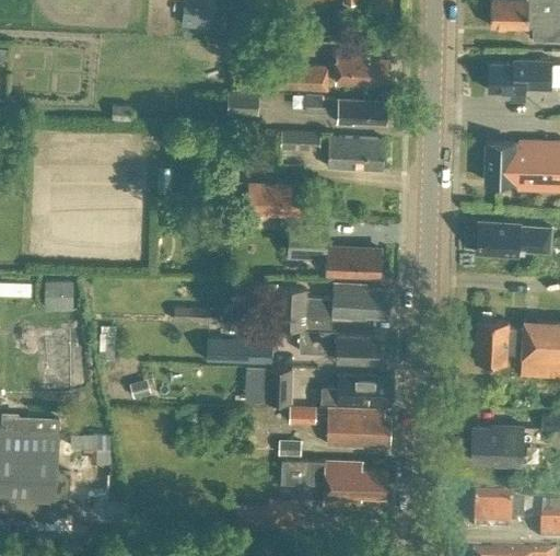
[(559,42),(559,0),(526,0),(527,1),(490,0),(489,30),(533,31),(533,42),(559,42)]
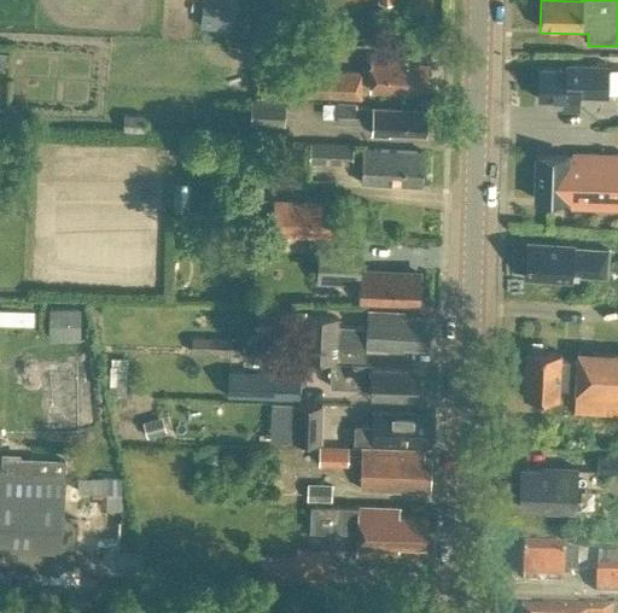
[(361,103),(362,76),(309,74),(309,63),(285,62),(285,85),(308,86),(308,100),(361,103)]
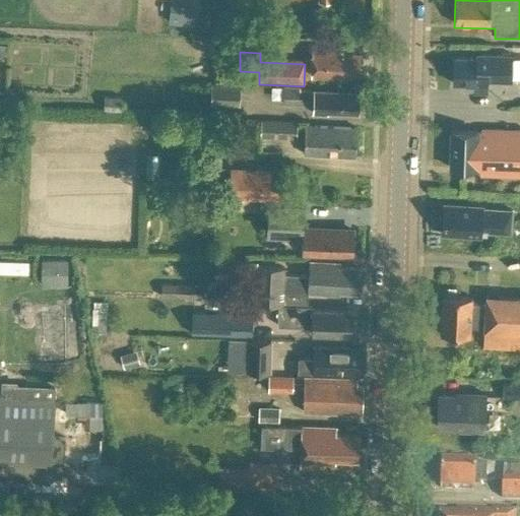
[(358,79),(359,56),(341,55),(341,54),(312,53),(311,79),(337,80),(340,79),(358,79)]
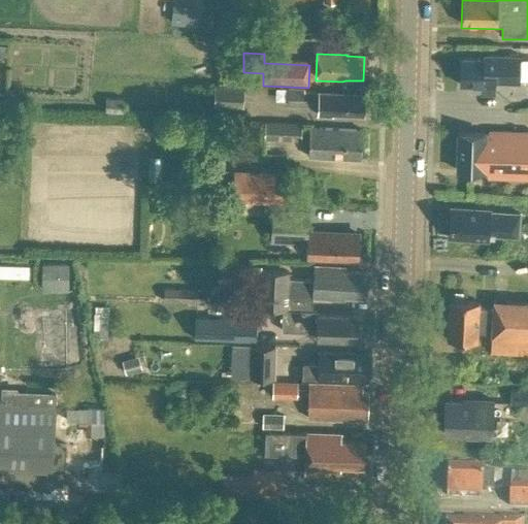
[(520,63),(495,62),(483,62),(483,58),(461,57),(460,61),(460,88),(482,89),(482,97),(494,97),(494,85),(519,85),(520,63)]
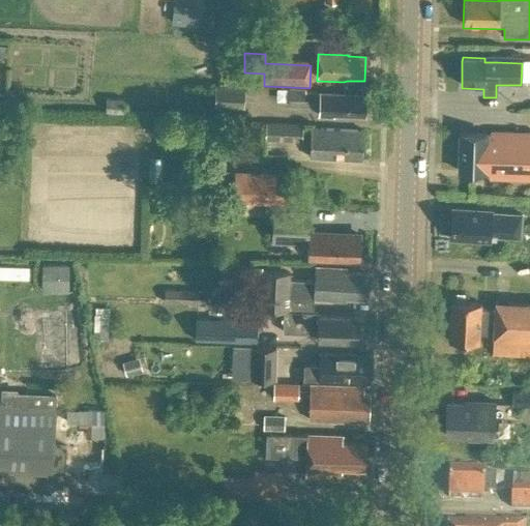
[(216,89),(215,110),(244,111),(245,90),(216,89)]
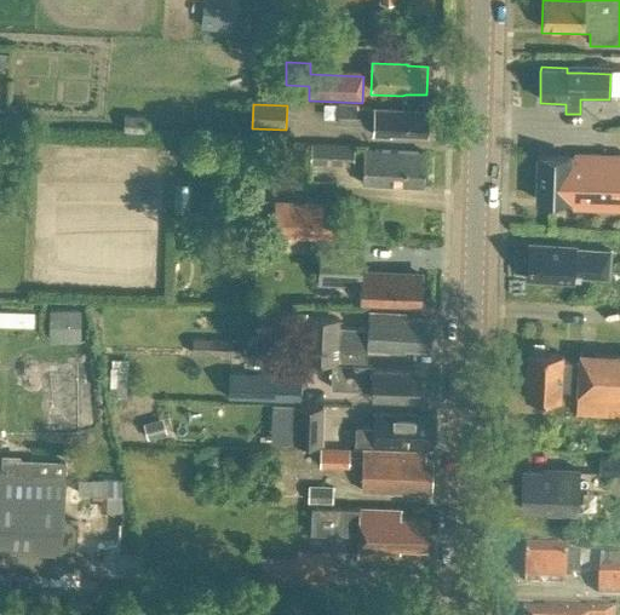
[(337,127),(373,128),(372,138),(394,139),(394,136),(426,138),(428,114),(357,111),(357,108),(338,108),(337,127)]
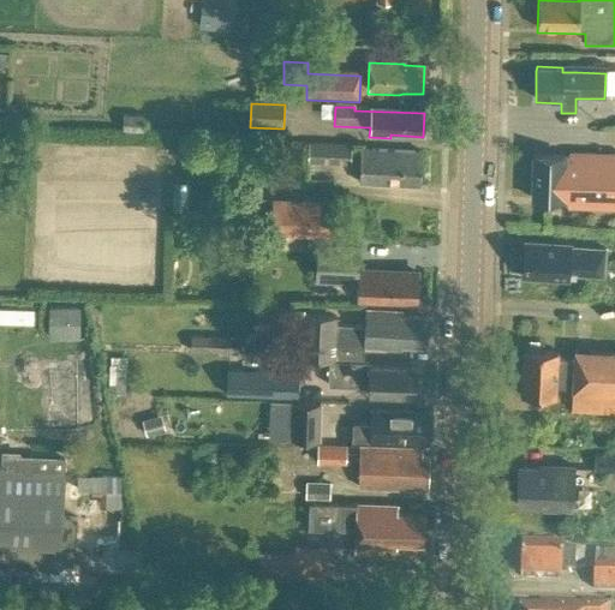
[(142,136),(143,119),(123,118),(123,136),(142,136)]
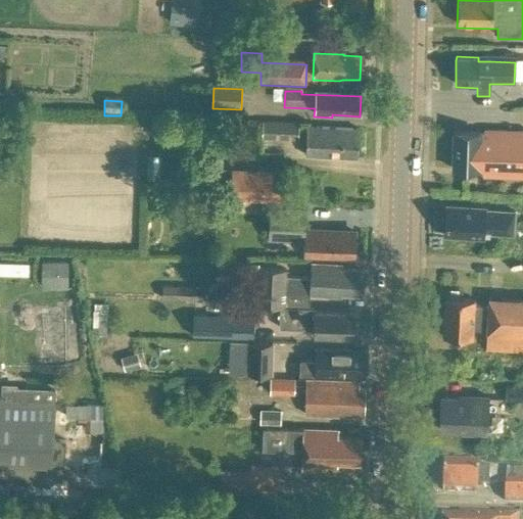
[(262,143),(298,144),(298,126),(262,125),(262,143)]
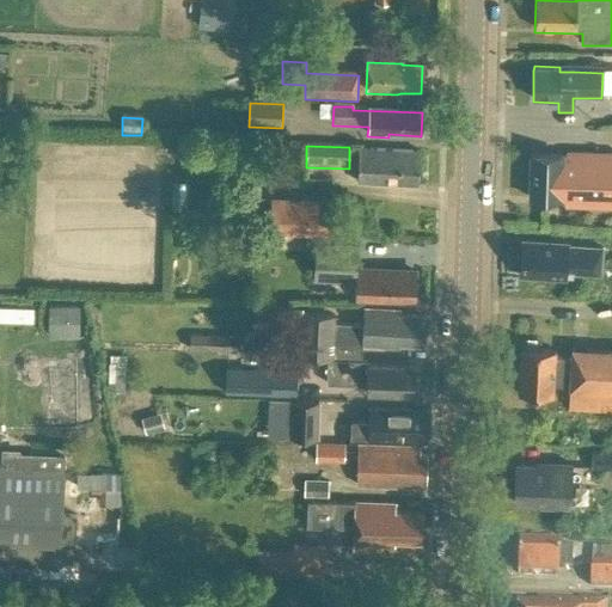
[(418,188),(420,154),(359,152),(357,185),(418,188)]
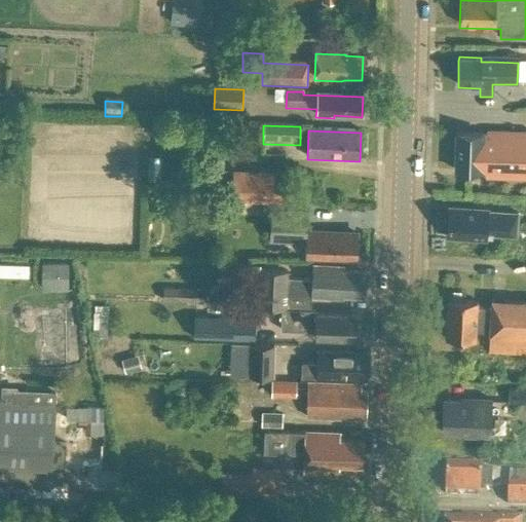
[(456,135),(455,174),(486,175),(486,180),(525,181),(525,134),(487,134),(487,137),(456,135)]
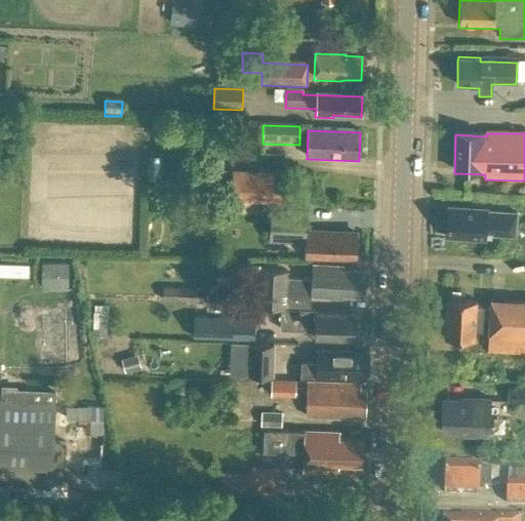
[(232,172),(232,193),(231,202),(285,204),(286,174),(232,172)]
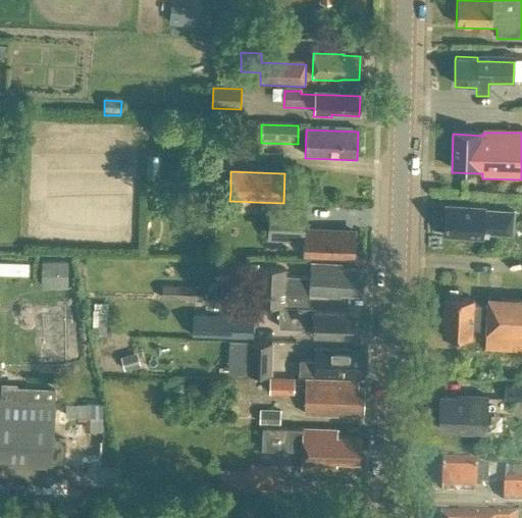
[(164,202),(164,211),(178,211),(179,202),(164,202)]
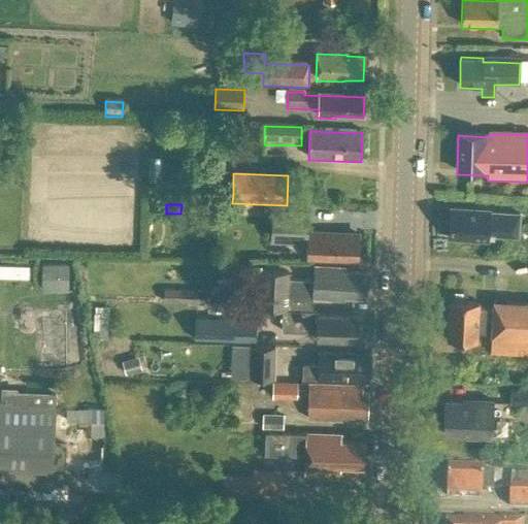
[(205,205),(205,216),(235,217),(235,206),(205,205)]
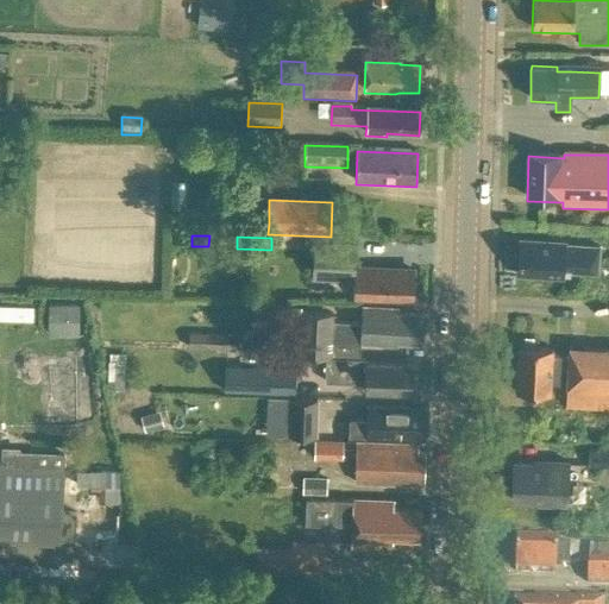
[(597,276),(598,252),(564,250),(564,245),(520,243),(518,276),(563,280),(563,274),(597,276)]
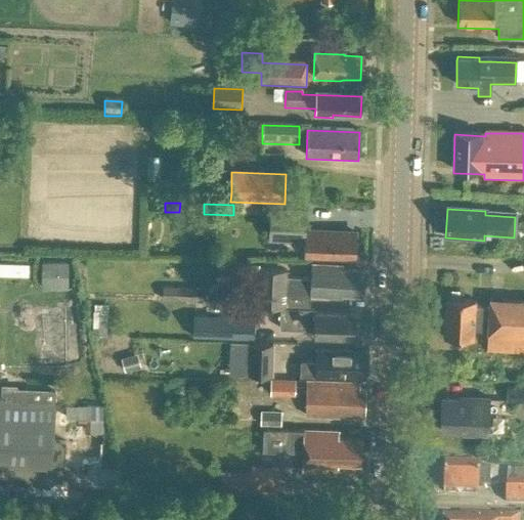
[(354,258),(355,235),(321,234),(322,232),(306,231),(307,212),(269,211),(268,232),(286,232),(286,243),(304,244),(304,258),(334,259),(334,257),(354,258)]
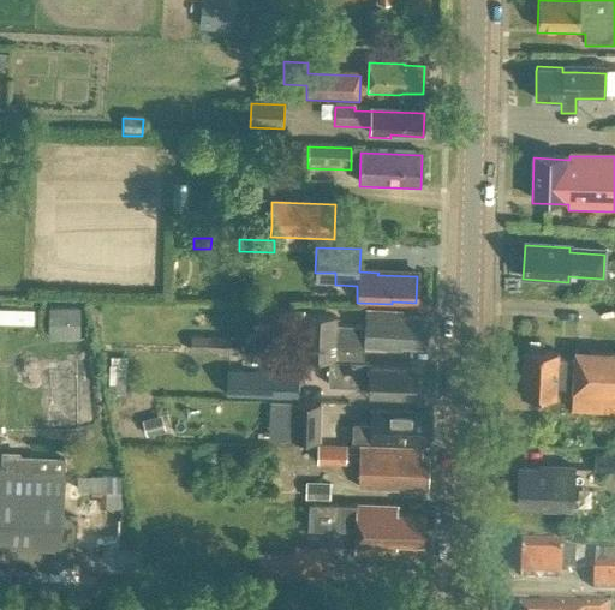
[(0,326),(33,327),(34,312),(0,311),(0,326)]
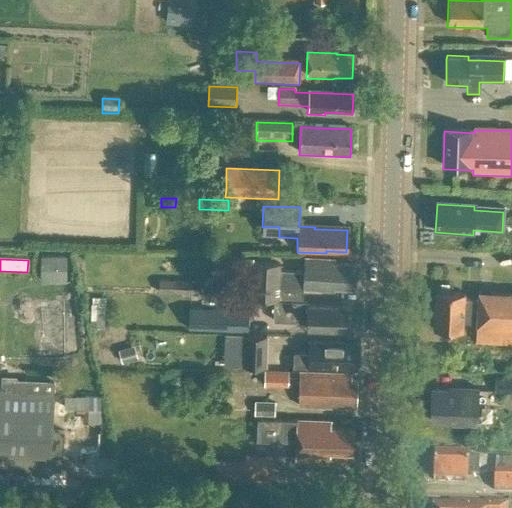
[(66,261),(42,261),(42,287),(66,287),(66,261)]
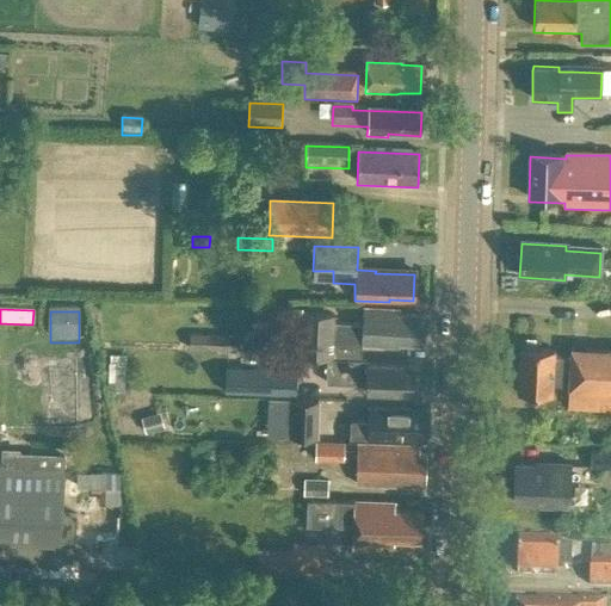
[(418,347),(420,319),(388,316),(388,311),(363,311),(362,328),(333,327),(333,319),(301,317),(300,359),(332,362),(332,360),(362,362),(362,348),(397,350),(397,346),(418,347)]
